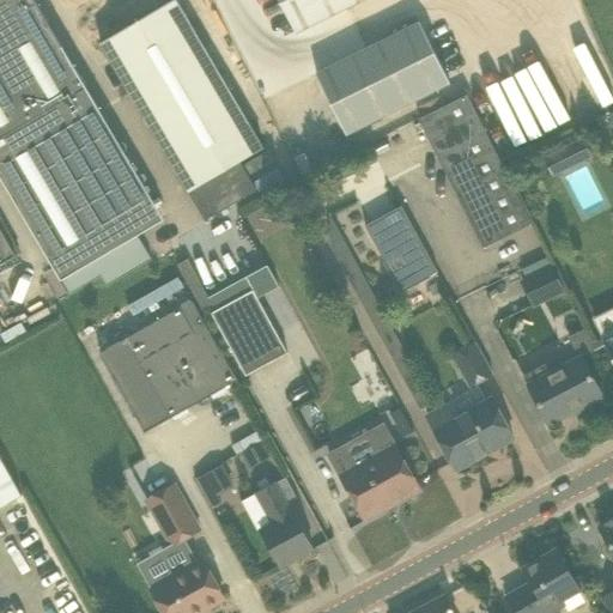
[(0,0),(0,174),(61,278),(138,234),(165,218),(35,0),(0,0)]
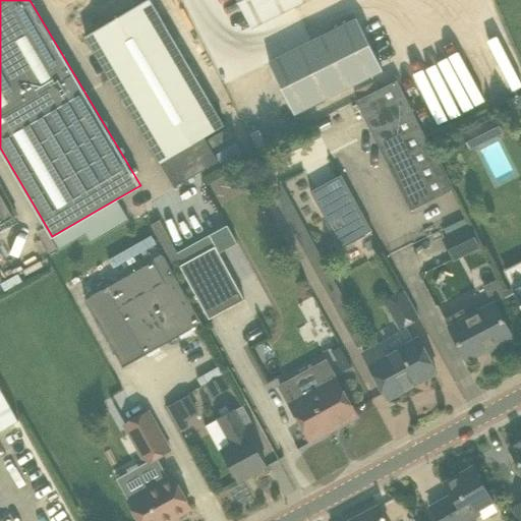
[(147,0),(85,37),(110,78),(174,41),(150,0),(147,0)]
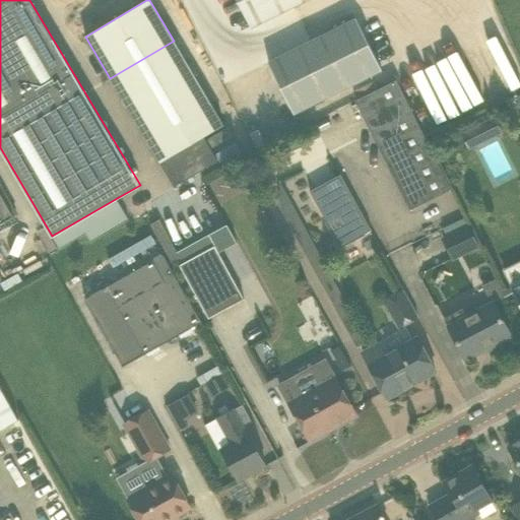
[(237,0),(252,28),(308,0),(237,0)]
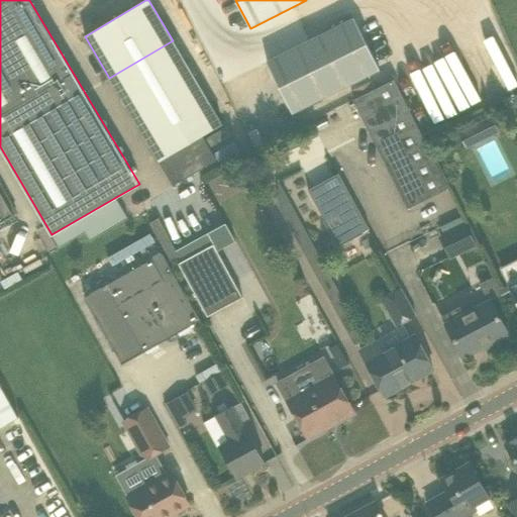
[(292,112),(310,103),(378,70),(352,17),(267,61),(292,112)]
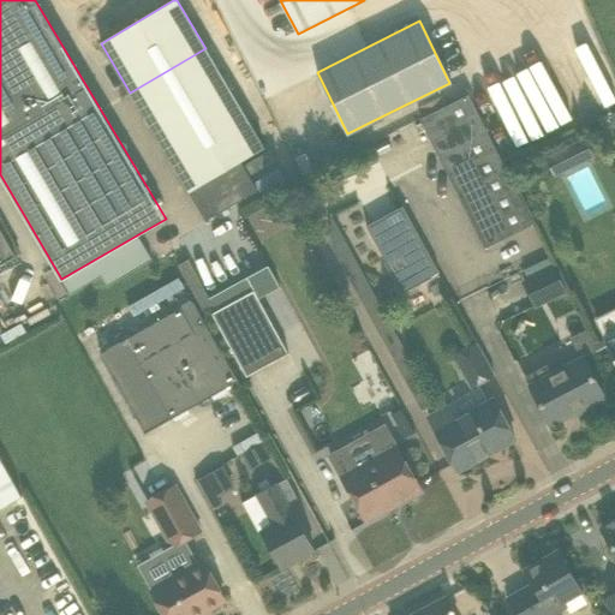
[(206,48),(130,93),(160,143),(236,99),(206,48)]
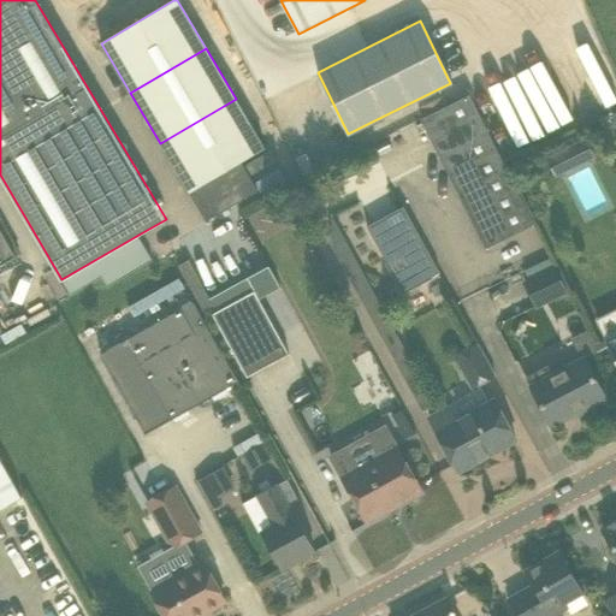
[(548,252),(533,224),(469,94),(448,105),(443,96),(421,107),(425,116),(421,118),(485,248),(523,229),(528,237),(532,235),(542,254),(548,252)]
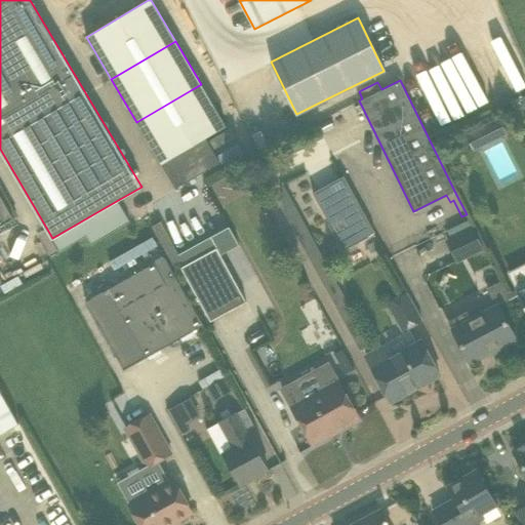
[(201,84),(136,122),(161,165),(226,126),(201,84)]
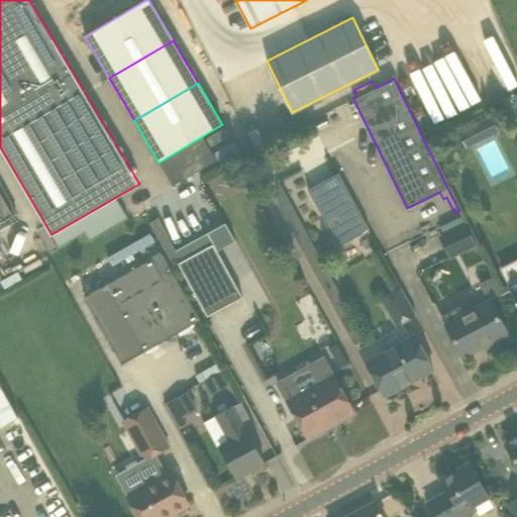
[(338,174),(309,190),(338,243),(369,227),(338,174)]
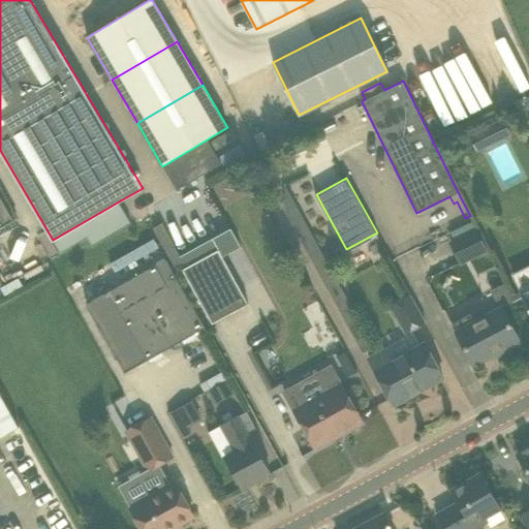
[(274,204),(335,336),(323,341),(329,352),(364,336),(297,193),(274,204)]
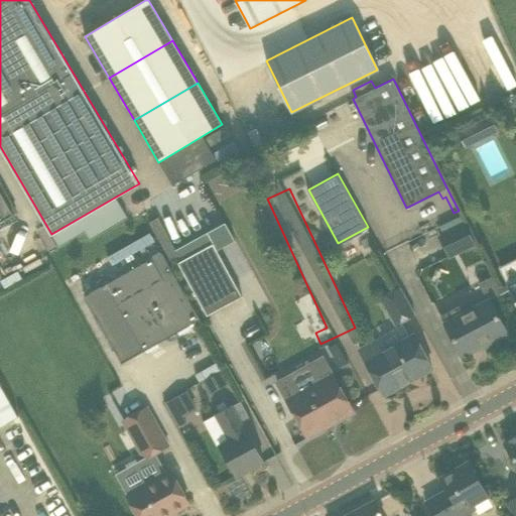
[(0,278),(4,276),(0,270),(0,222),(13,216),(0,191),(0,278)]
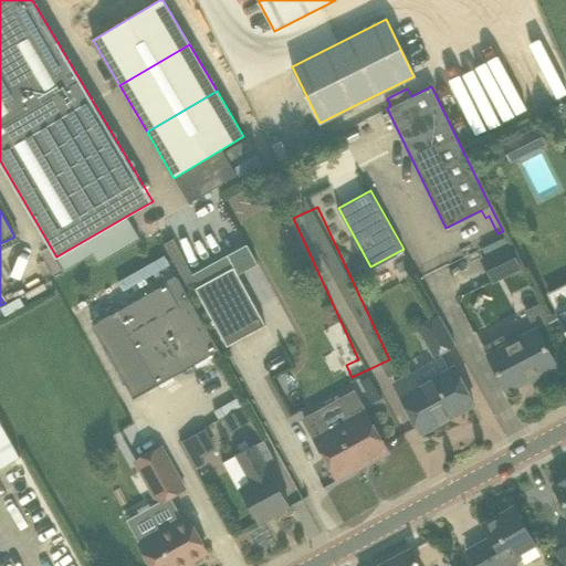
[(127,216),(56,257),(65,271),(93,254),(98,264),(140,239),(127,216)]
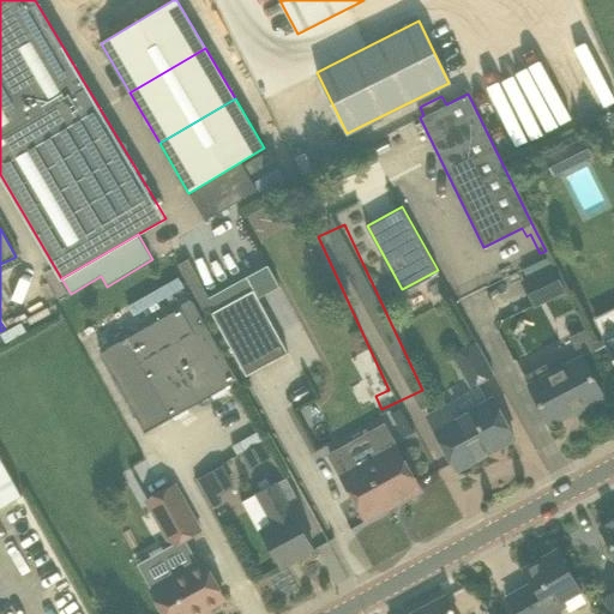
[(206,315),(212,312),(253,289),(247,277),(210,298),(188,259),(178,264),(197,299),(206,315)]
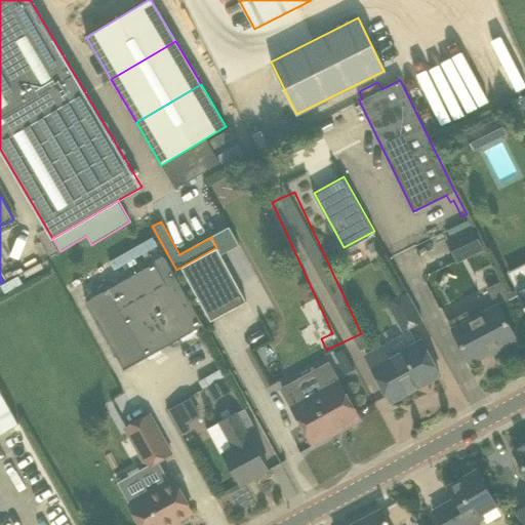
[(456,260),(482,248),(472,228),(446,241),(456,260)]
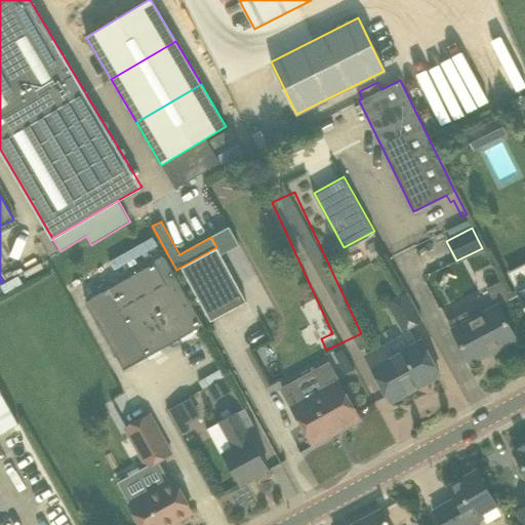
[(182,267),(211,321),(246,301),(216,247),(182,267)]
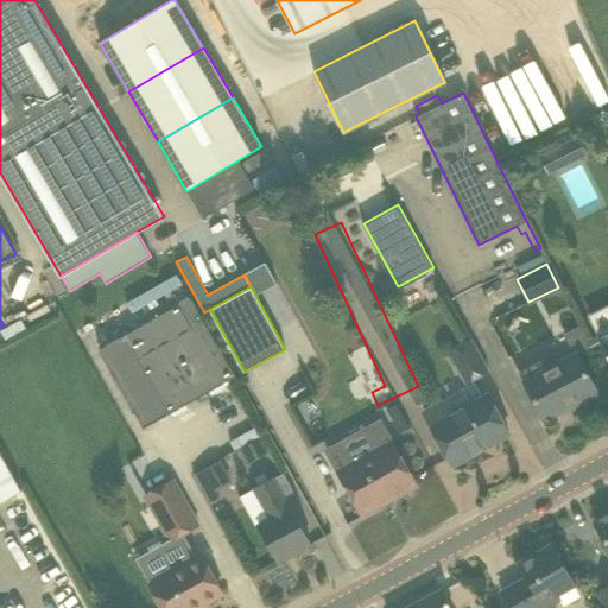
[(258,295),(271,320),(285,312),(273,286),(258,295)]
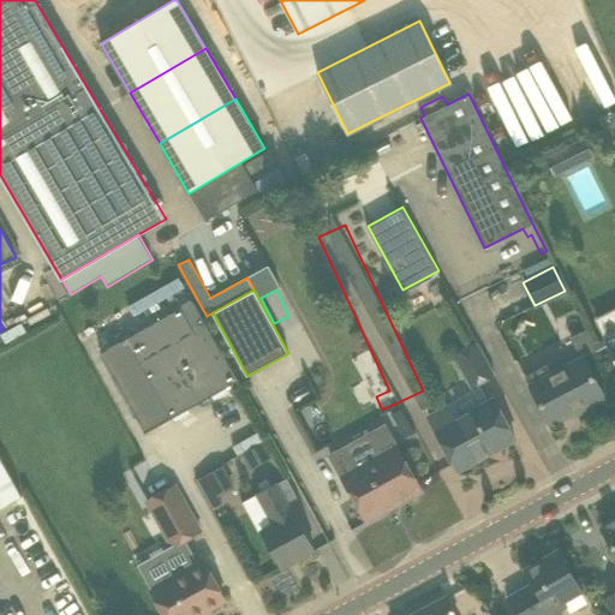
[(174,416),(242,378),(207,316),(197,299),(130,336),(174,416)]
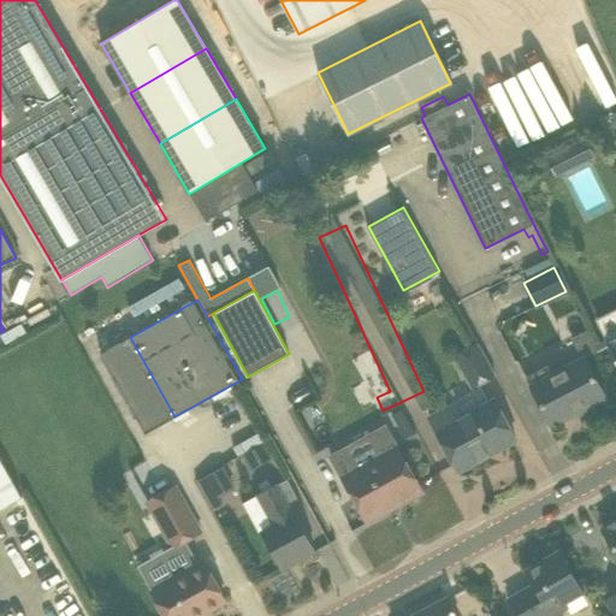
[(471,390),(493,377),(477,348),(454,360),(471,390)]
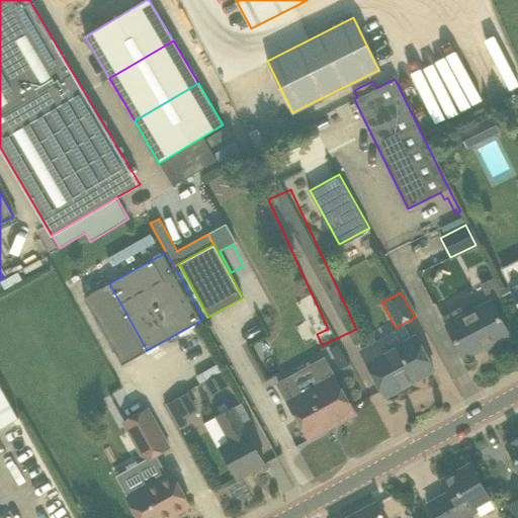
[(446,327),(464,358),(509,335),(491,303),(446,327)]
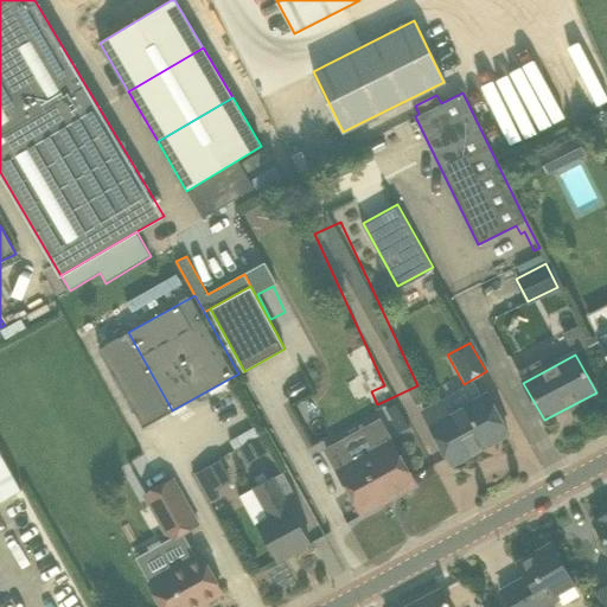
[(262,374),(268,387),(279,382),(287,400),(310,389),(295,358),(262,374)]
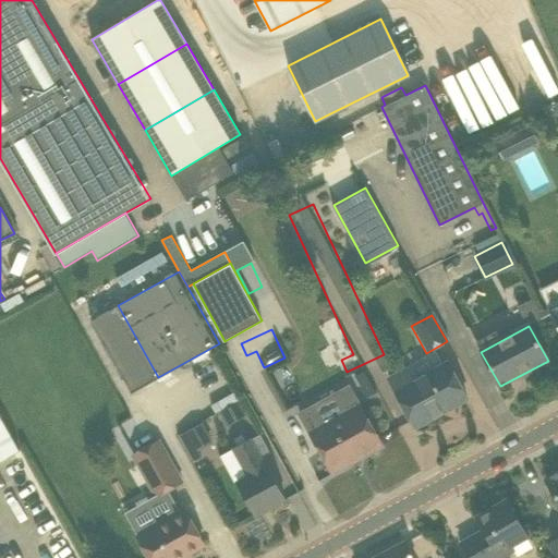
[(416,427),(468,399),(447,363),(412,383),(405,371),(388,380),(416,427)]
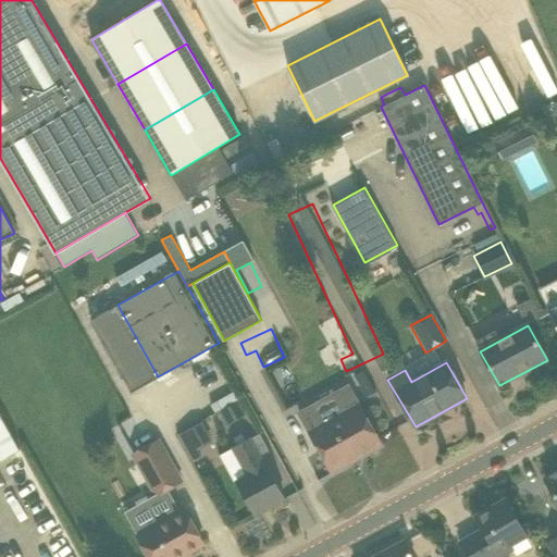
[(362,370),(354,374),(367,397),(375,393),(362,370)]
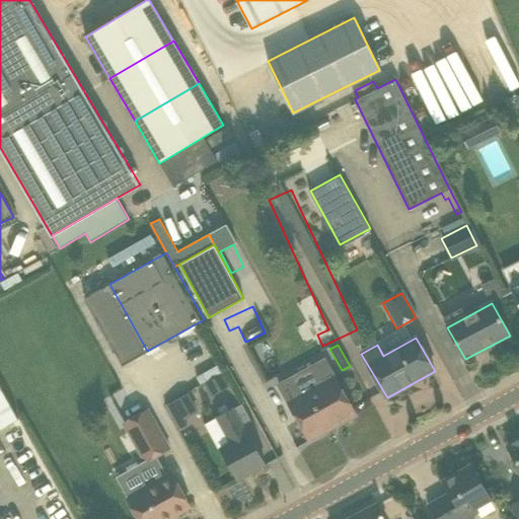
[(211,398),(230,386),(223,374),(204,385),(211,398)]
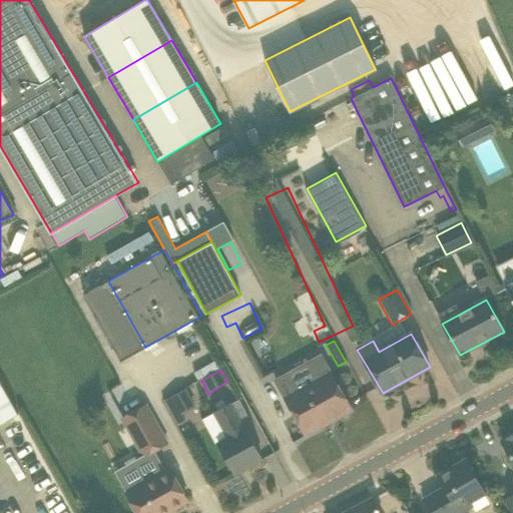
[(306,435),(352,410),(331,373),(286,398),(306,435)]
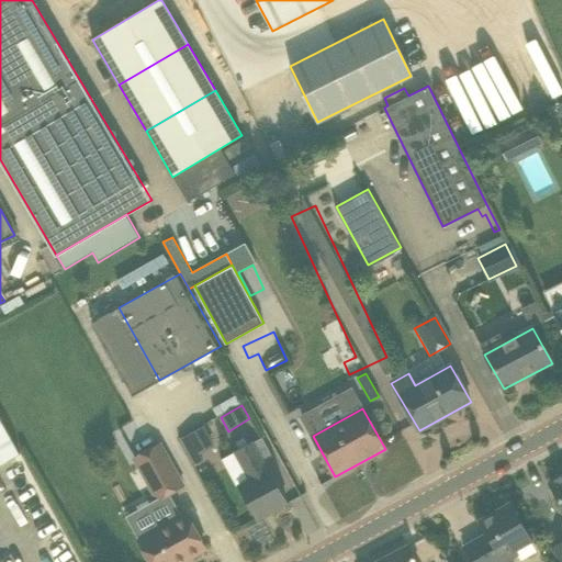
[(0,418),(0,464),(20,454),(0,418)]
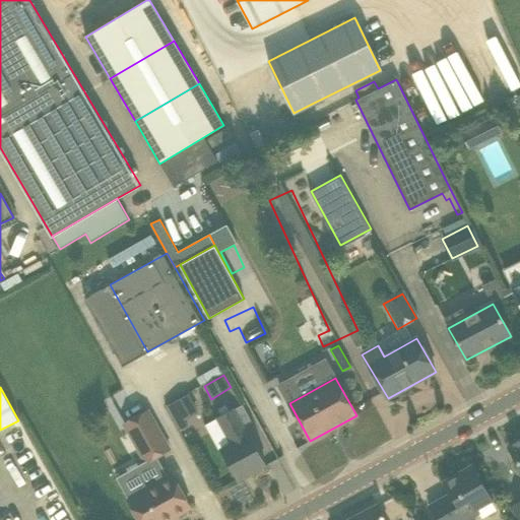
[(188,394),(167,406),(181,431),(188,427),(184,420),(198,412),(188,394)]
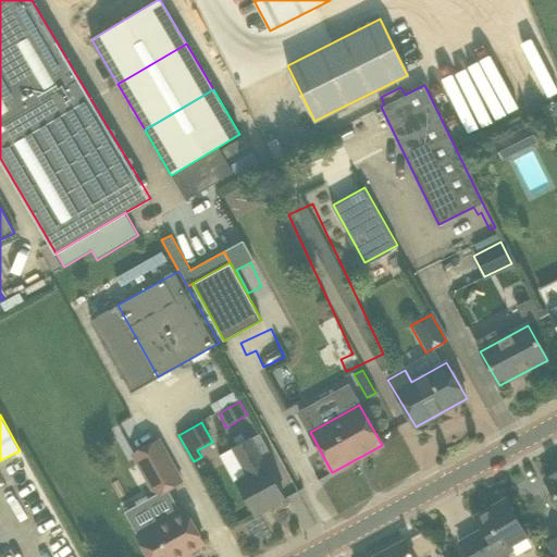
[(250,438),(259,455),(269,449),(260,433),(250,438)]
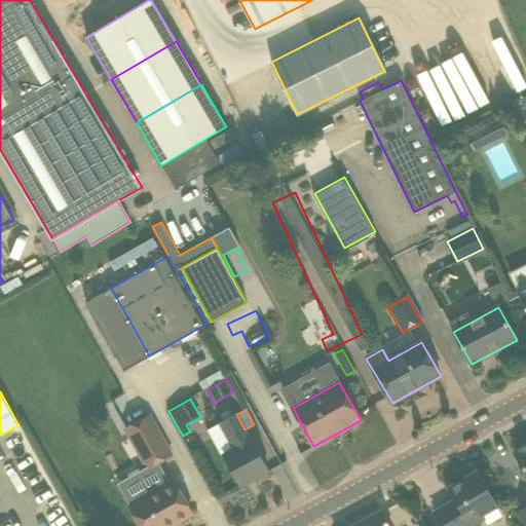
[(150,414),(125,427),(148,467),(172,454),(150,414)]
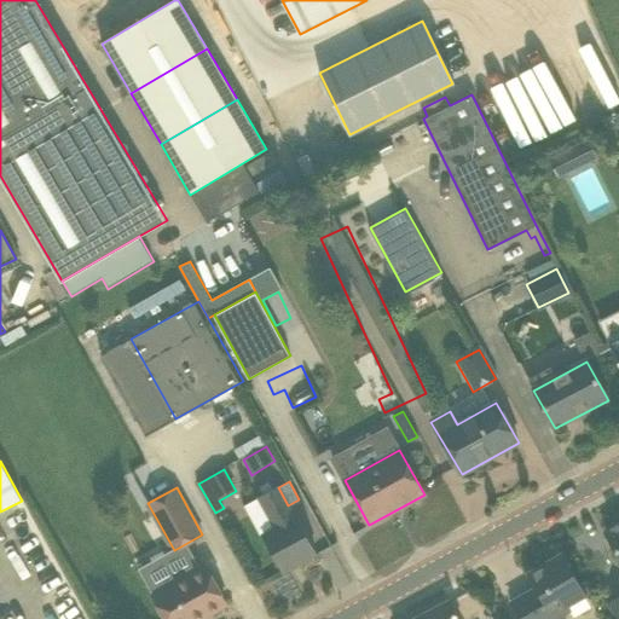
[(284,572),(317,555),(296,516),(295,518),(288,505),(278,487),(259,498),(276,527),(264,534),(284,572)]
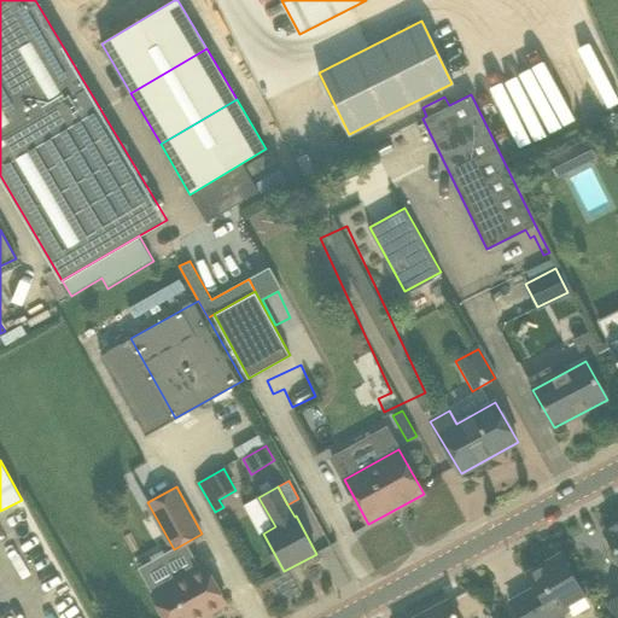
[(617,523),(605,531),(617,553),(617,523)]
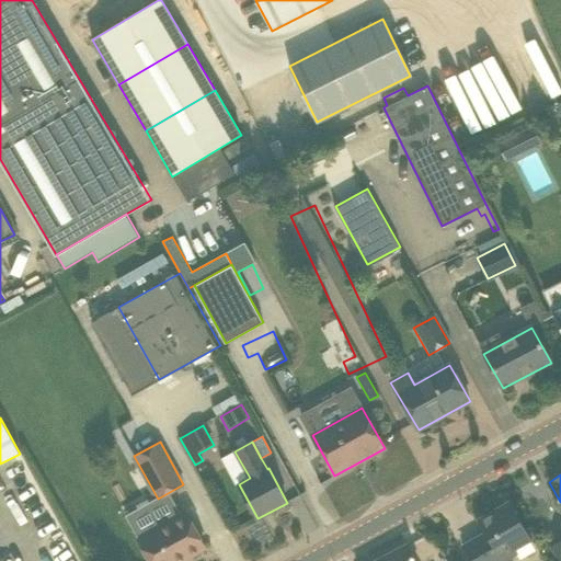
[(479,538),(464,547),(471,560),(502,560),(516,553),(512,548),(529,538),(510,504),(480,522),(489,535),(480,540),(479,538)]
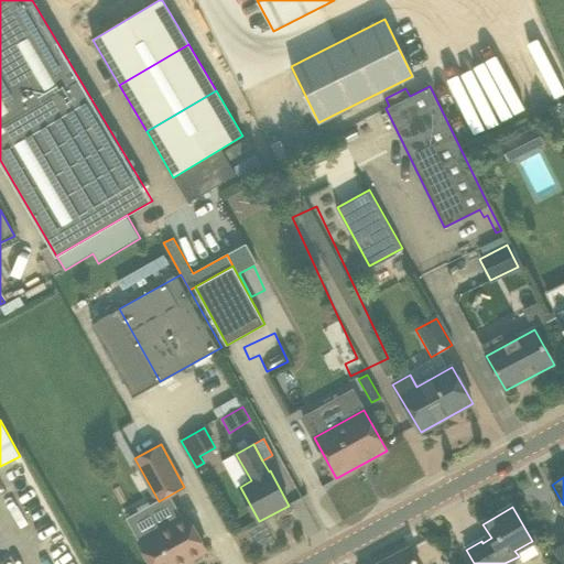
[(183,563),(207,551),(205,548),(187,516),(140,542),(151,563),(183,563)]
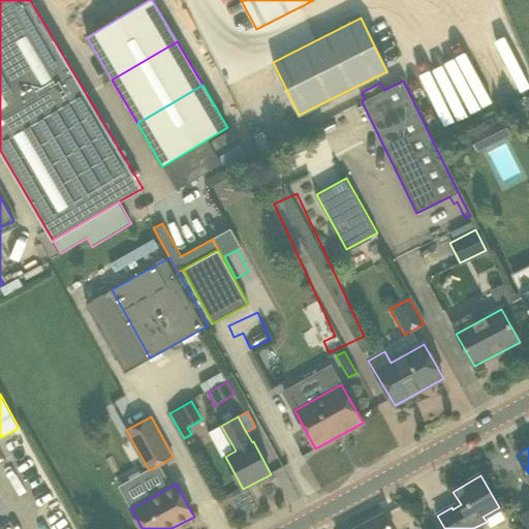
[(528,528),(528,510),(520,517),(527,528),(528,528)]
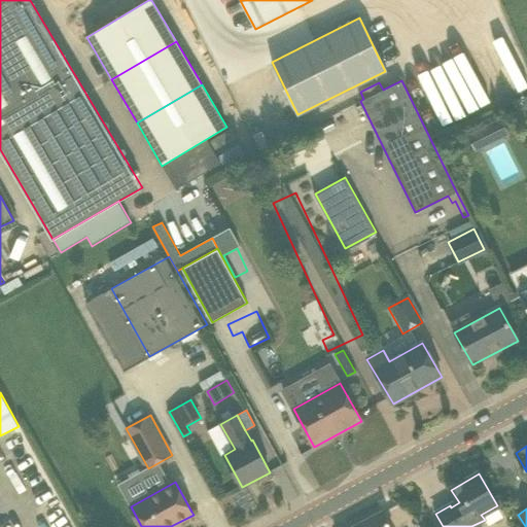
[(390,526),(382,512),(353,526),(390,526)]
